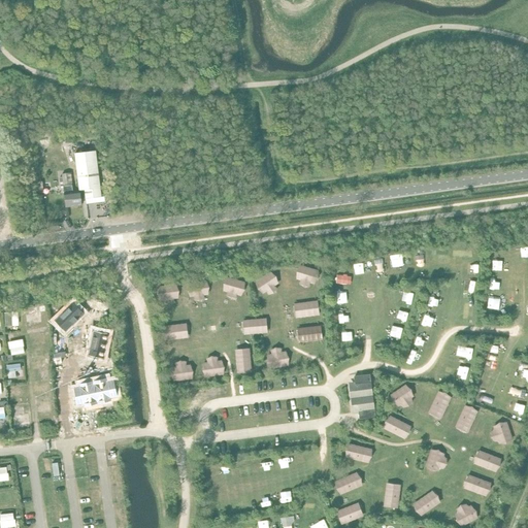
[(86,191),(86,196),(86,199),(101,198),(97,152),(76,154),(79,192),(86,191)]
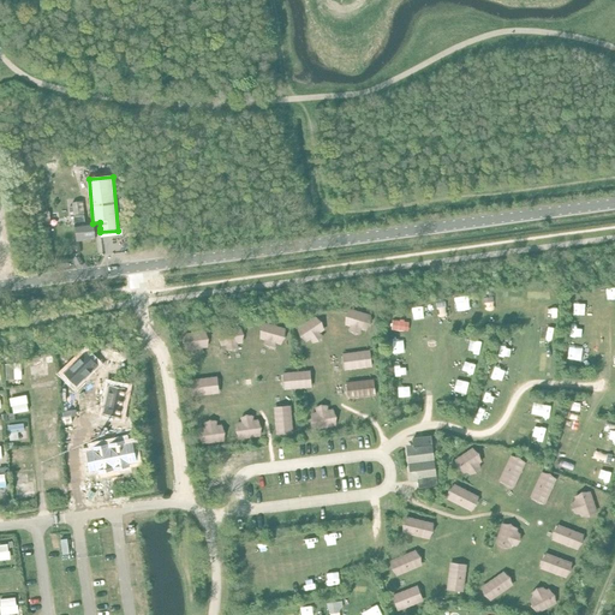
[(73,206),(70,207),(71,218),(84,215),(82,201),(72,202),(73,206)]
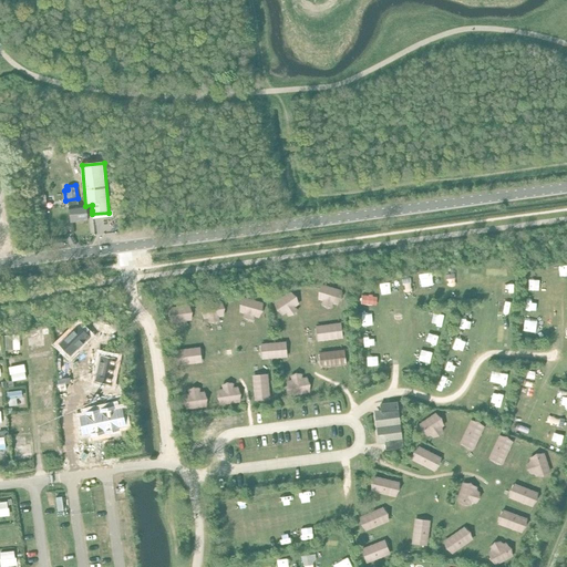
[(86,212),(92,210),(92,205),(85,206),(79,206),(78,199),(68,199),(71,223),(88,220),(86,215),(88,215),(88,214),(86,214),(86,212)]
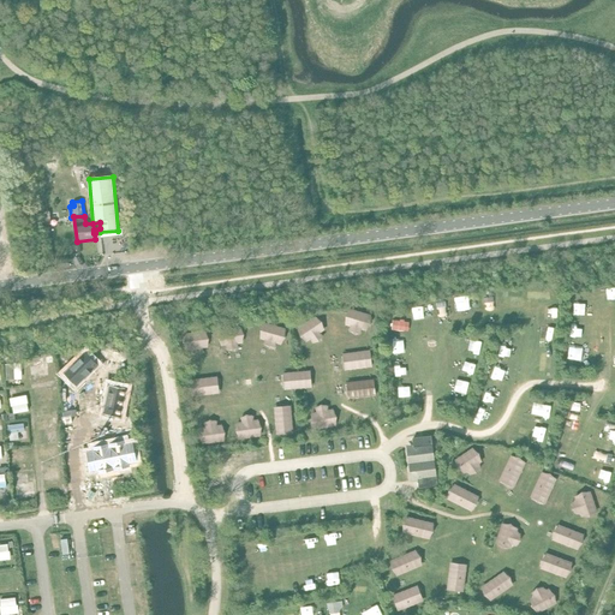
[(410,309),(404,338),(421,341),(422,328),(423,329),(425,322),(424,322),(425,311),(410,309)]
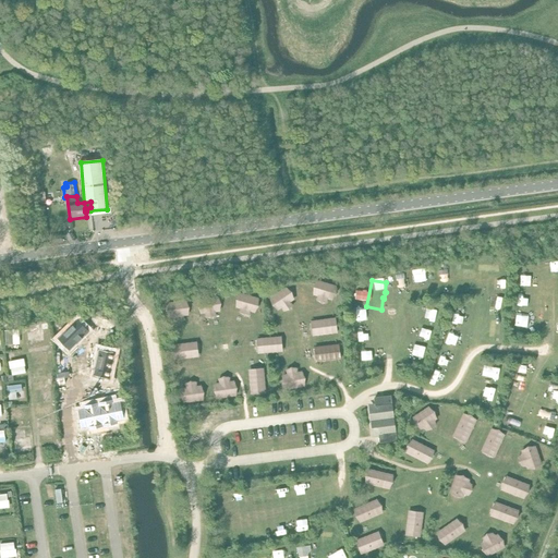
[(413,284),(405,284),(405,301),(414,300),(414,304),(426,304),(426,303),(428,303),(428,304),(441,304),(441,300),(449,300),(449,284),(441,284),(441,280),(428,280),(428,281),(426,281),(426,280),(413,280),(413,284)]
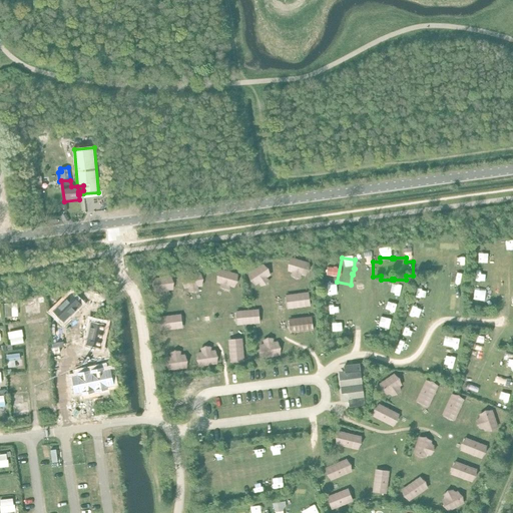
[(291,270),(277,274),(283,298),(297,295),(291,270)]
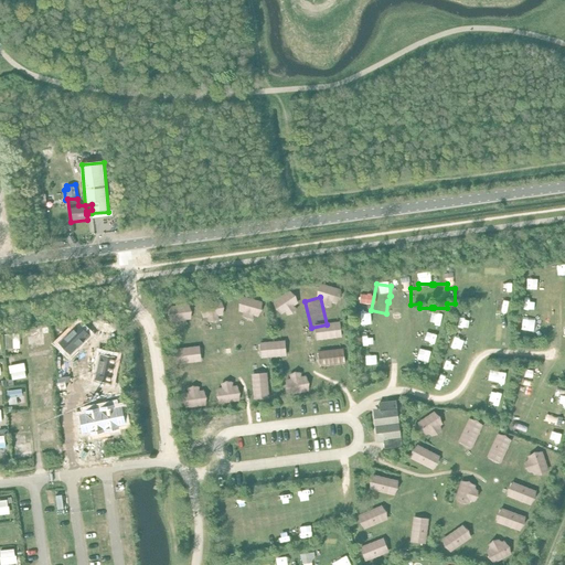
[(230,313),(221,315),(223,330),(231,330),(231,333),(243,332),(243,331),(246,331),(246,332),(258,331),(258,328),(266,327),(265,310),(257,311),(256,307),(244,308),(244,309),(242,310),(242,309),(228,309),(230,313)]
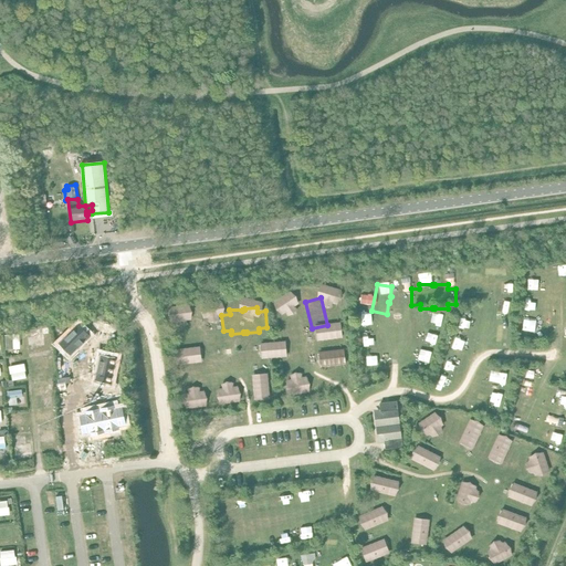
[(79,325),(59,344),(70,355),(77,347),(79,347),(83,343),(82,343),(88,336),(79,325)]
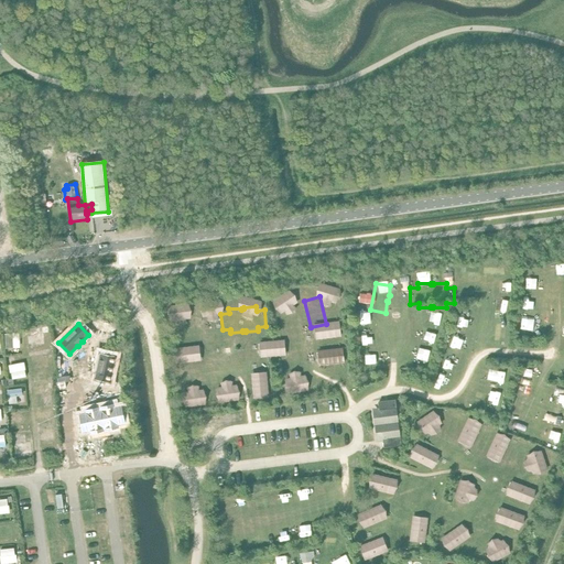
[(100,353),(95,379),(109,382),(116,356),(100,353)]
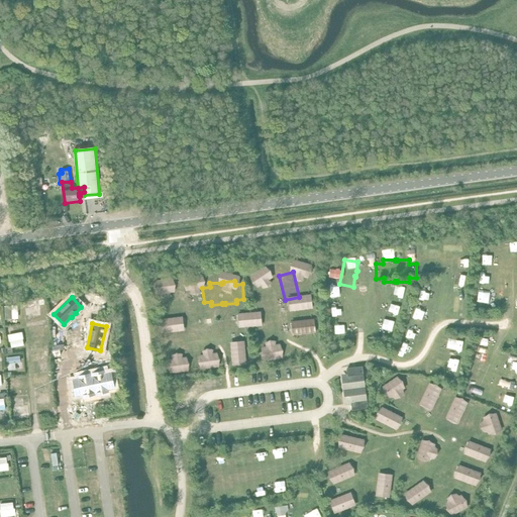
[(407,325),(392,329),(399,353),(413,349),(407,325)]
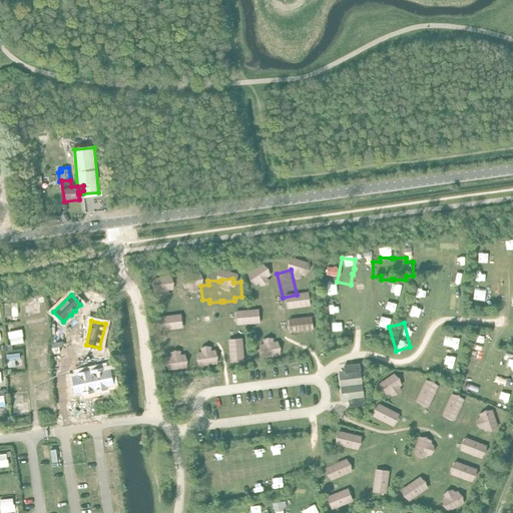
[(278,328),(267,336),(281,356),(292,348),(278,328)]
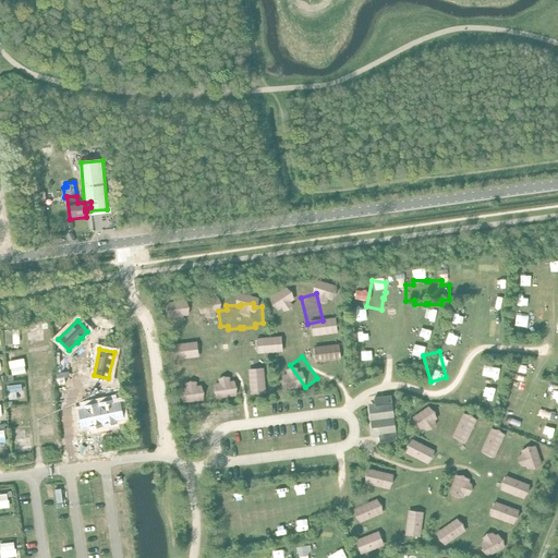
[(250,358),(234,362),(241,388),(256,385),(250,358)]
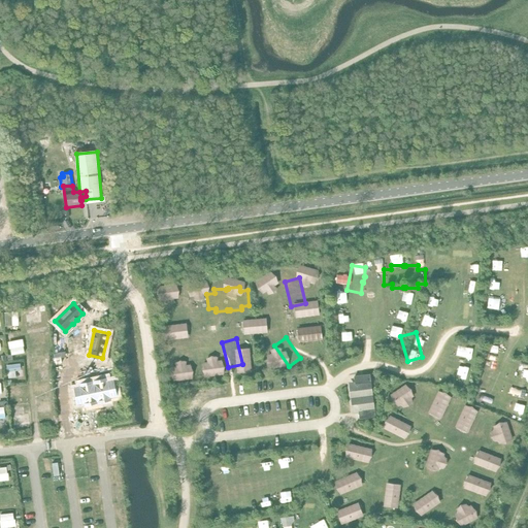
[(73,389),(66,391),(69,405),(76,404),(76,407),(89,405),(88,404),(91,403),(91,404),(102,402),(101,399),(108,397),(105,383),(98,384),(97,381),(86,383),(87,384),(84,385),(84,383),(72,386),(73,389)]
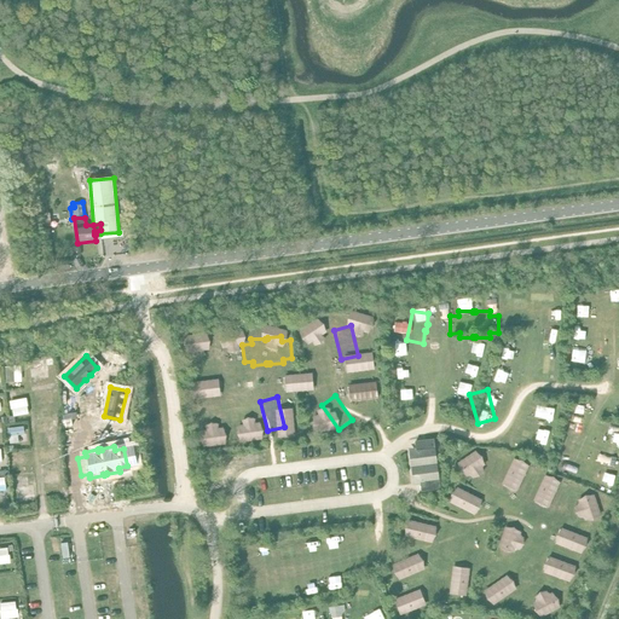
[(578,451),(567,451),(567,468),(597,468),(597,451),(584,451),(584,450),(578,450),(578,451)]
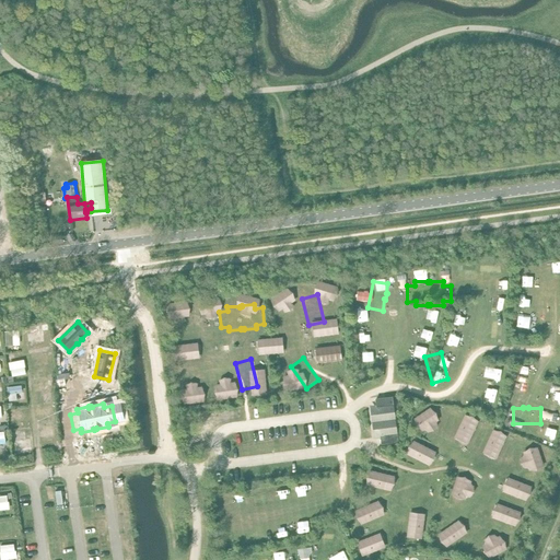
[(444,421),(434,432),(453,451),(464,441),(444,421)]
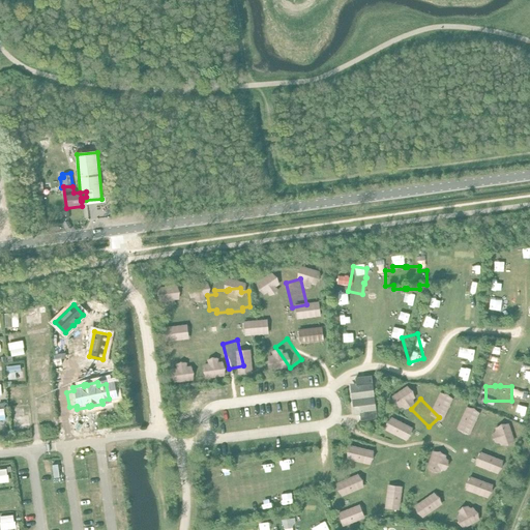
[(353,410),(349,431),(361,429),(363,421),(373,423),(374,428),(383,427),(382,416),(353,410)]
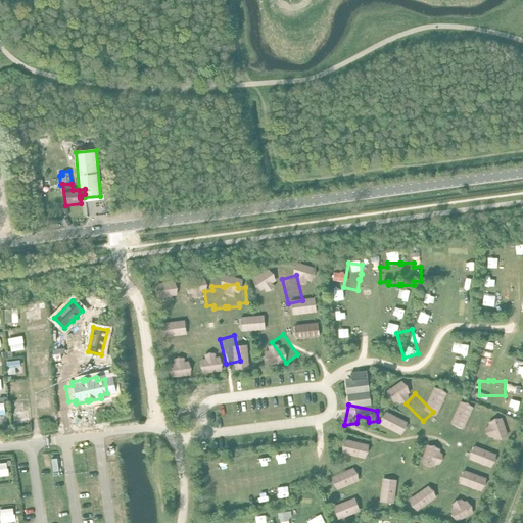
[(471,421),(463,421),(463,435),(471,435),(471,439),(482,439),(482,438),(484,438),(484,439),(496,439),(496,435),(504,435),(504,421),(496,421),(496,417),(484,417),(484,418),(482,418),(482,417),(471,417),(471,421)]
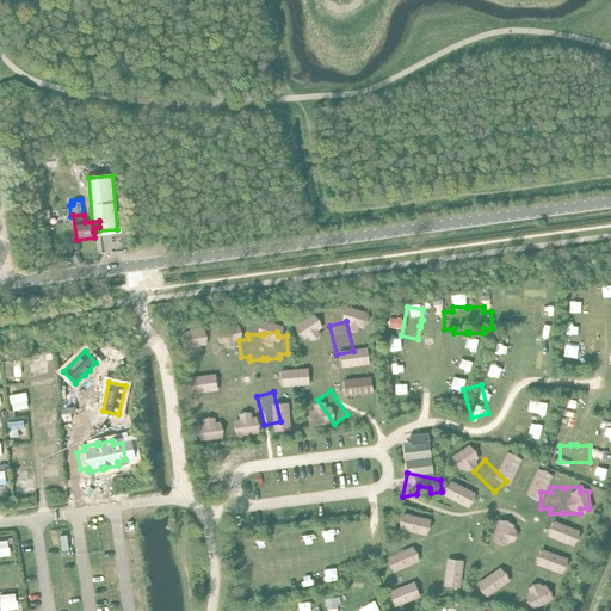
[(532,536),(528,560),(541,559),(543,549),(555,553),(555,557),(567,556),(566,544),(532,536)]
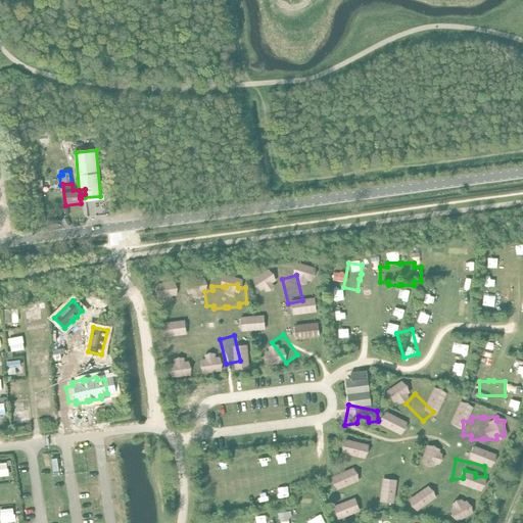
[(384,460),(378,484),(392,488),(398,464),(384,460)]
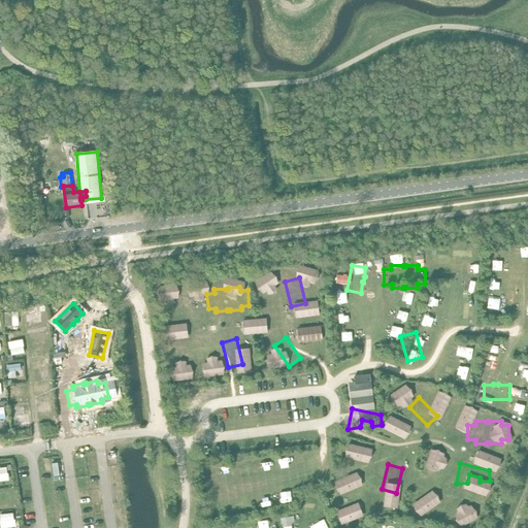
[(424,464),(420,490),(434,492),(435,482),(436,482),(437,475),(436,475),(438,467),(424,464)]
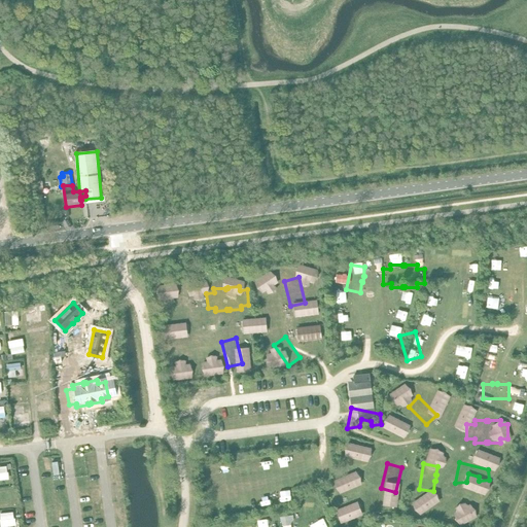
[(357,469),(342,469),(342,496),(357,496),(357,469)]
